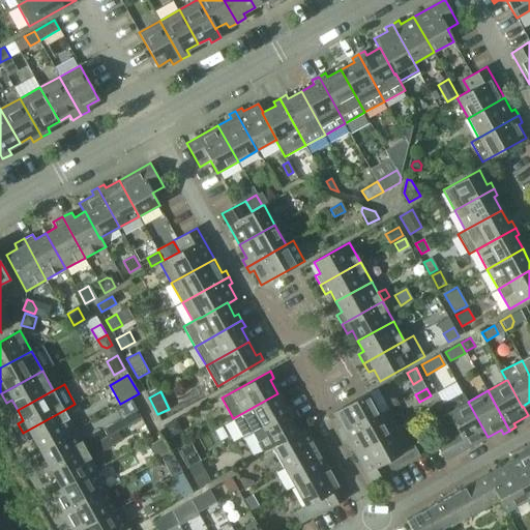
[(336,429),(341,435),(380,413),(369,392),(332,413),(341,427),(336,429)]
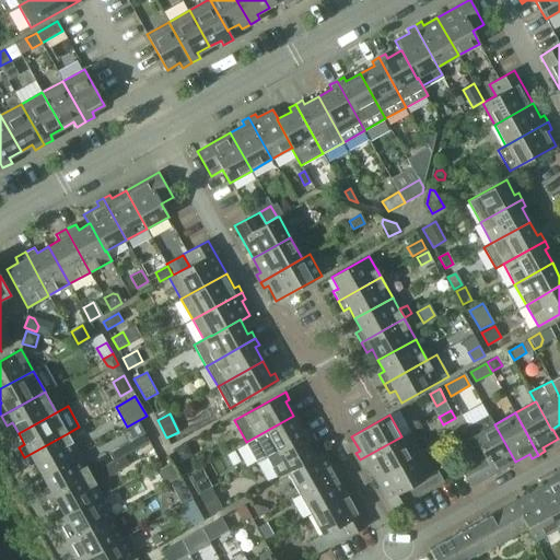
[(267,457),(308,434),(305,428),(301,430),(293,416),(246,442),(257,463),(267,457)]
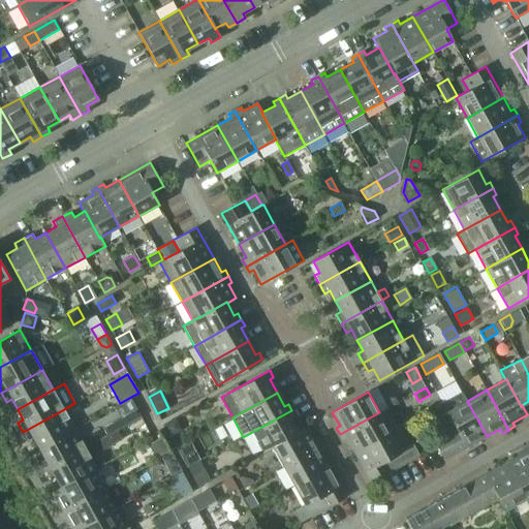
[(487,436),(467,401),(463,394),(443,405),(454,424),(432,436),(445,460),(487,436)]
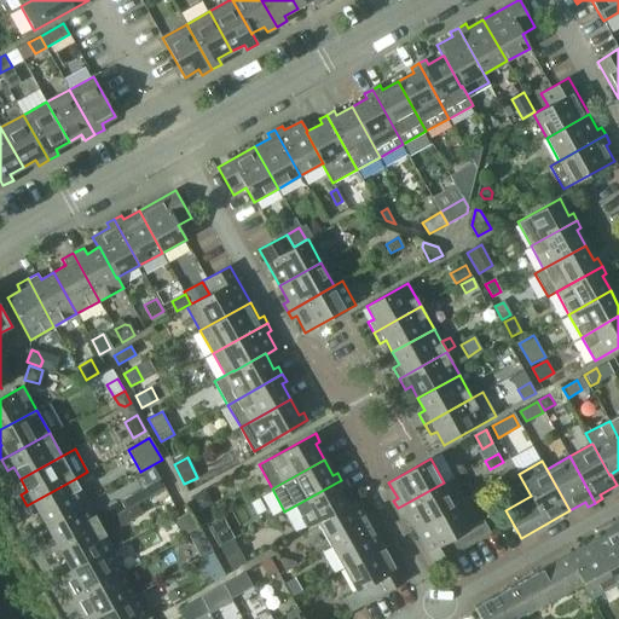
[(405,513),(415,530),(468,501),(455,478),(444,484),(444,482),(398,508),(401,515),(405,513)]
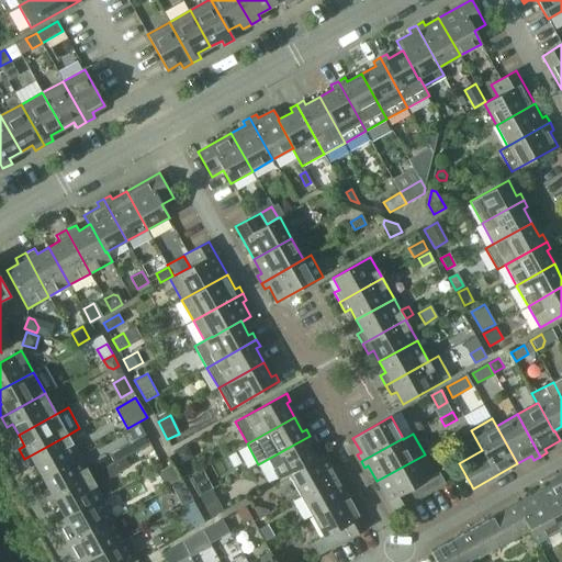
[(35,465),(41,476),(79,454),(68,435),(24,459),(30,468),(35,465)]
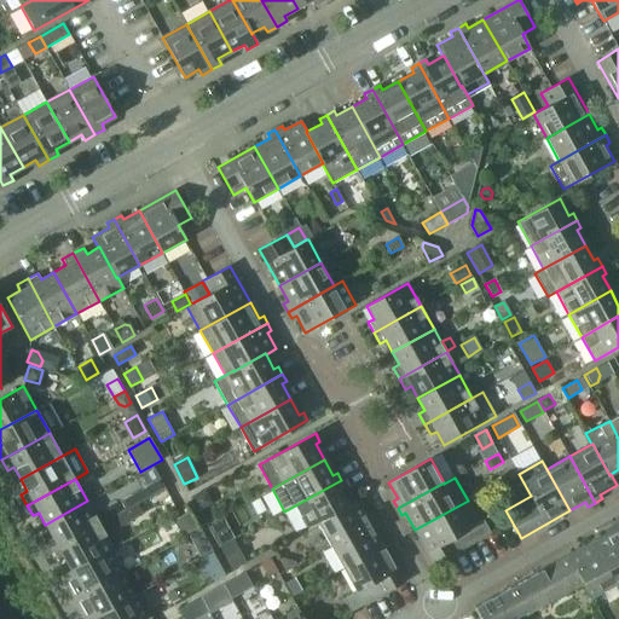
[(142,490),(121,501),(126,509),(165,487),(160,479),(142,490)]
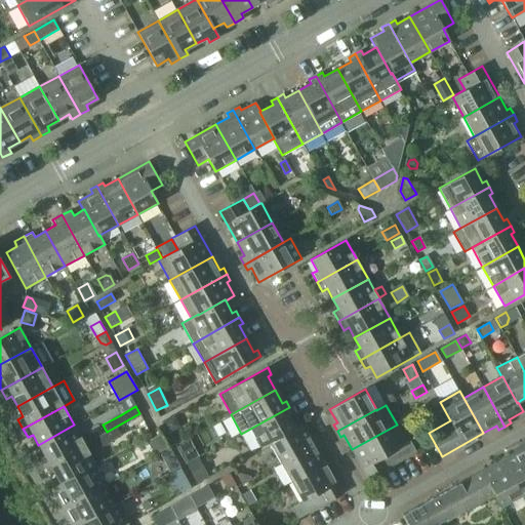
[(261,449),(271,444),(270,443),(296,429),(295,428),(289,415),(292,413),(289,407),(250,429),(261,449)]
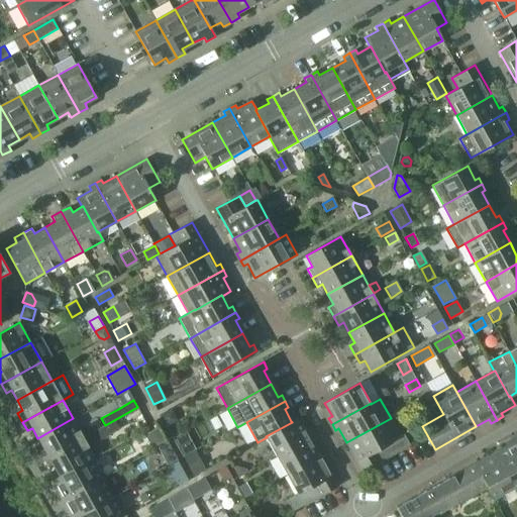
[(160,415),(166,425),(177,419),(171,409),(160,415)]
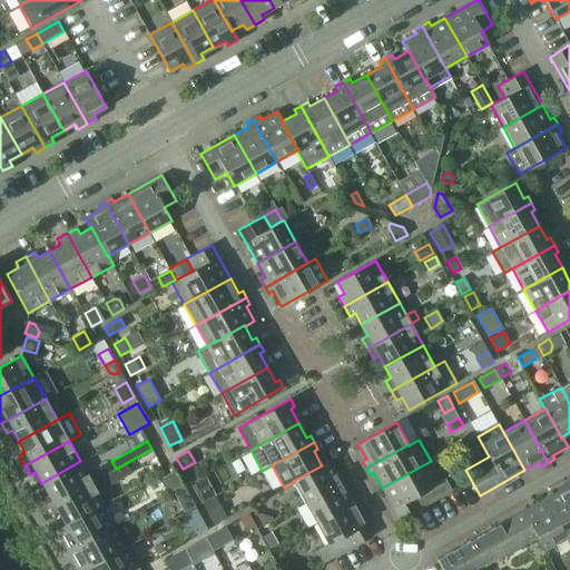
[(294,482),(305,502),(347,479),(343,472),(340,474),(331,459),(321,464),(322,465),(293,481),(294,482)]
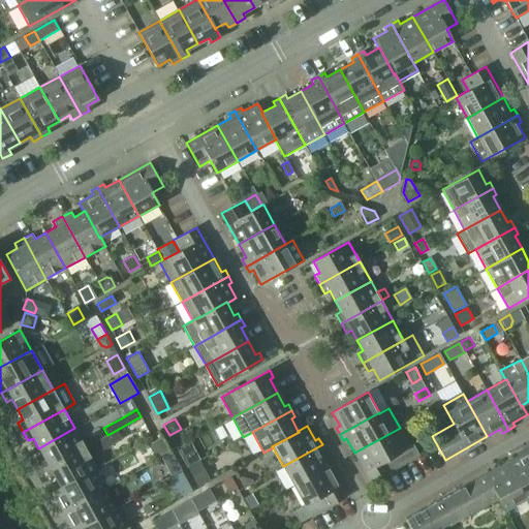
[(40,462),(45,471),(86,448),(74,428),(38,448),(44,460),(40,462)]
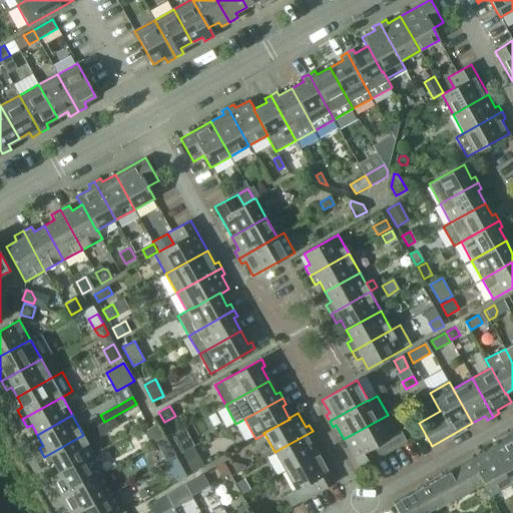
[(388,415),(344,439),(360,468),(383,456),(407,442),(401,432),(398,434),(388,415)]
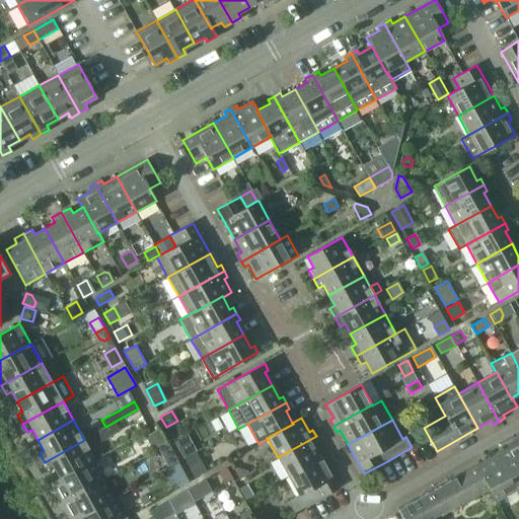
[(109,437),(104,429),(88,437),(93,445),(109,437)]
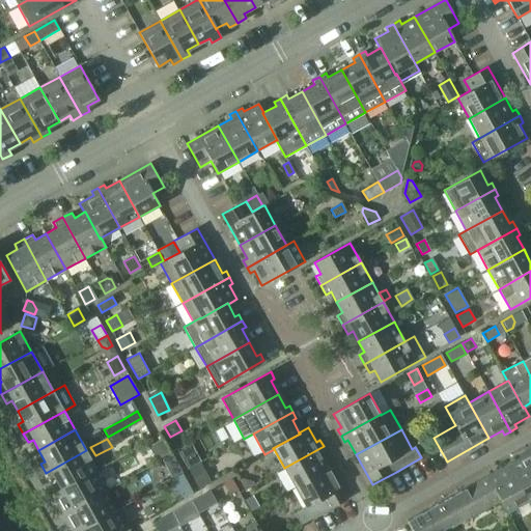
[(168,452),(161,440),(149,447),(156,459),(168,452)]
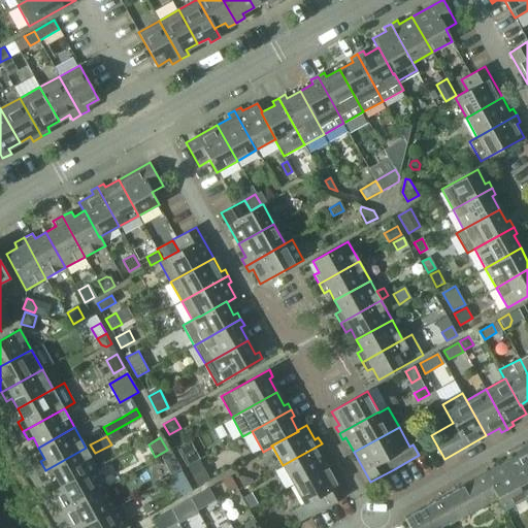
[(190,440),(176,448),(188,467),(200,460),(190,440)]
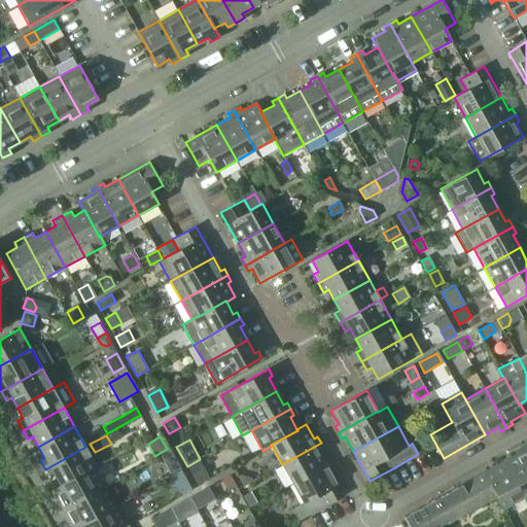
[(282,464),(292,484),(328,464),(321,451),(324,449),(321,443),(282,464)]
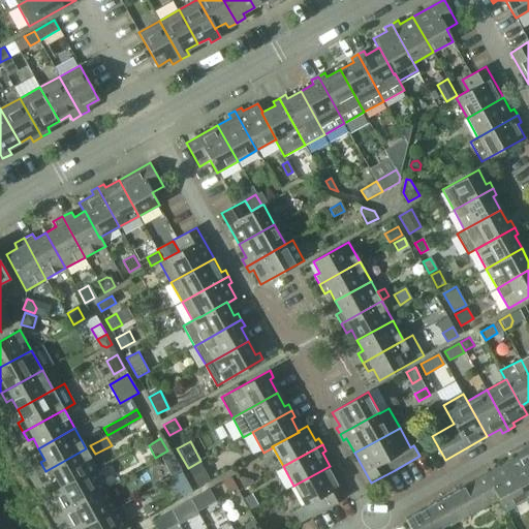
[(55,477),(60,487),(61,488),(88,473),(95,470),(97,469),(86,448),(45,471),(50,480),(55,477)]
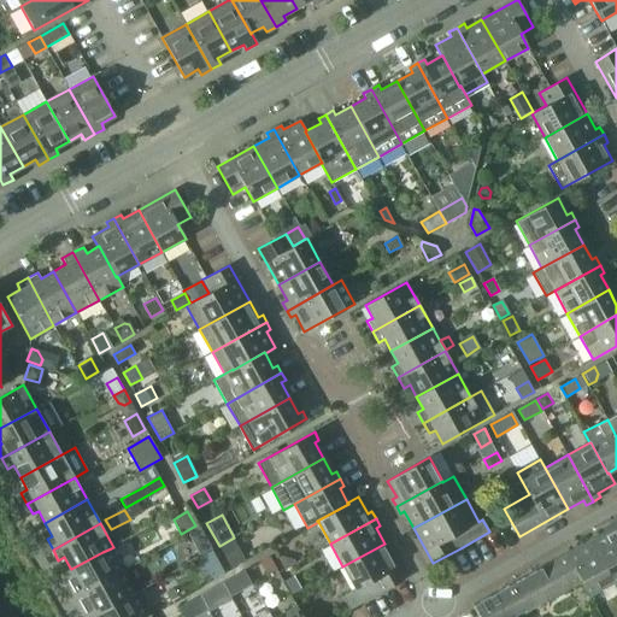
[(605,532),(589,540),(612,582),(616,580),(616,535),(610,523),(603,528),(605,532)]
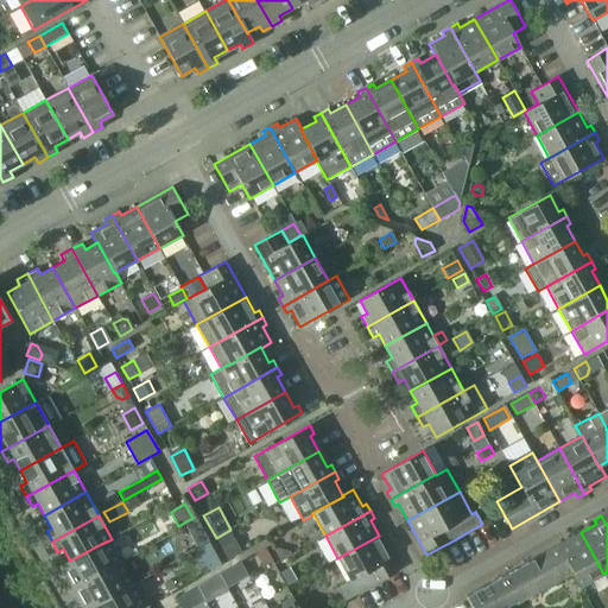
[(197,548),(208,542),(197,521),(187,527),(197,548)]
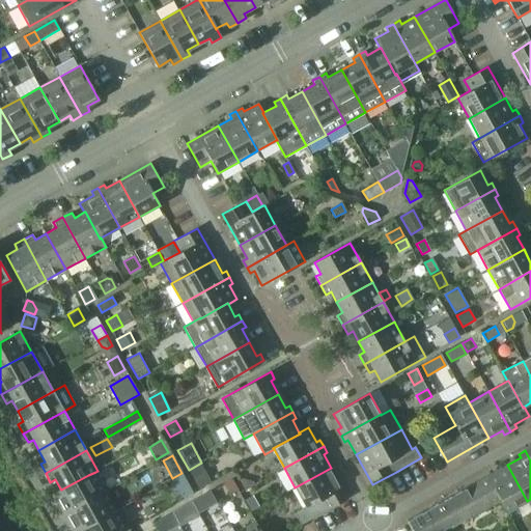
[(200,465),(190,470),(199,487),(210,482),(200,465)]
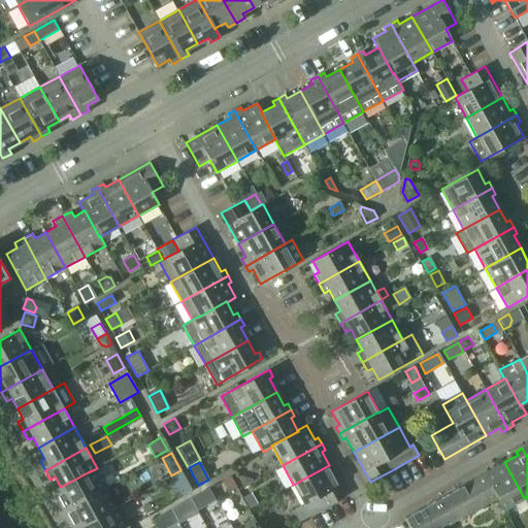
[(504,462),(463,486),(476,509),(497,497),(504,509),(524,498),(504,462)]
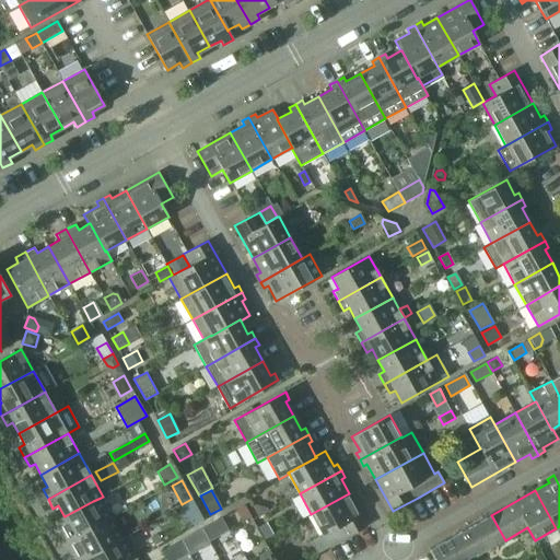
[(349,493),(311,514),(323,536),(311,543),(317,553),(368,526),(349,493)]
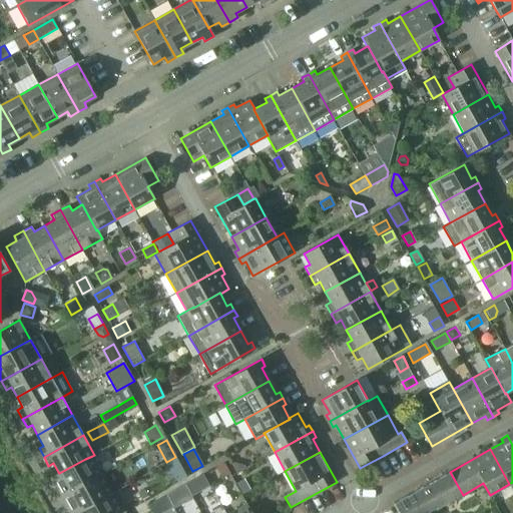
[(54,492),(57,499),(102,473),(92,456),(85,459),(59,473),(58,472),(50,477),(57,490),(54,492)]
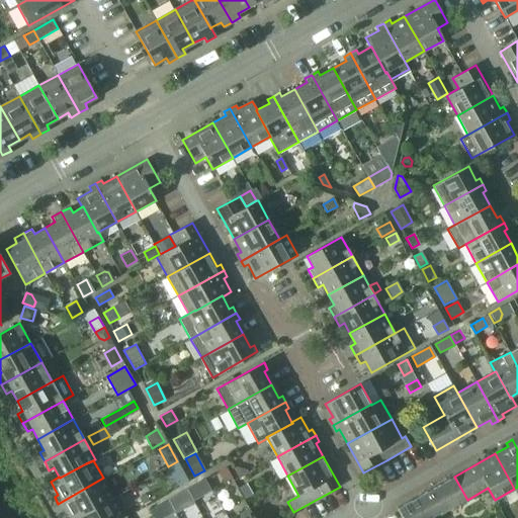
[(178,462),(169,467),(179,487),(189,481),(178,462)]
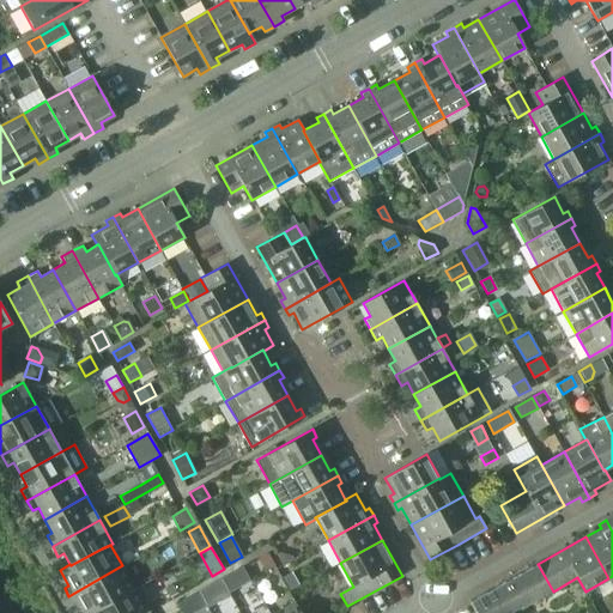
[(281,552),(277,553),(283,565),(293,558),(292,556),(281,552)]
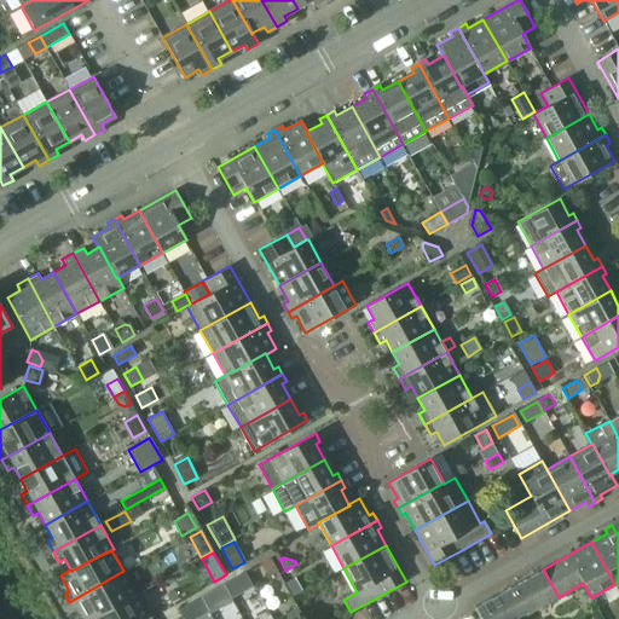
[(267,576),(277,571),(271,559),(261,565),(267,576)]
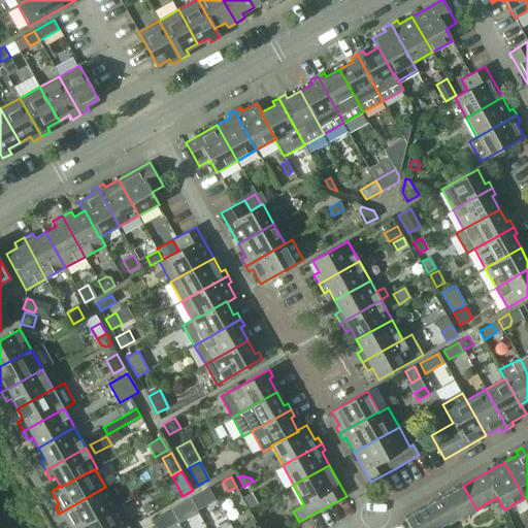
[(404,518),(409,527),(441,527),(444,527),(476,509),(463,486),(404,518)]
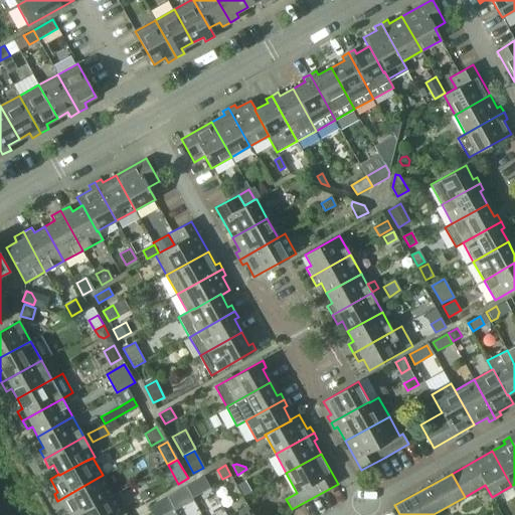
[(64,505),(69,514),(75,514),(114,494),(103,475),(57,501),(61,507),(64,505)]
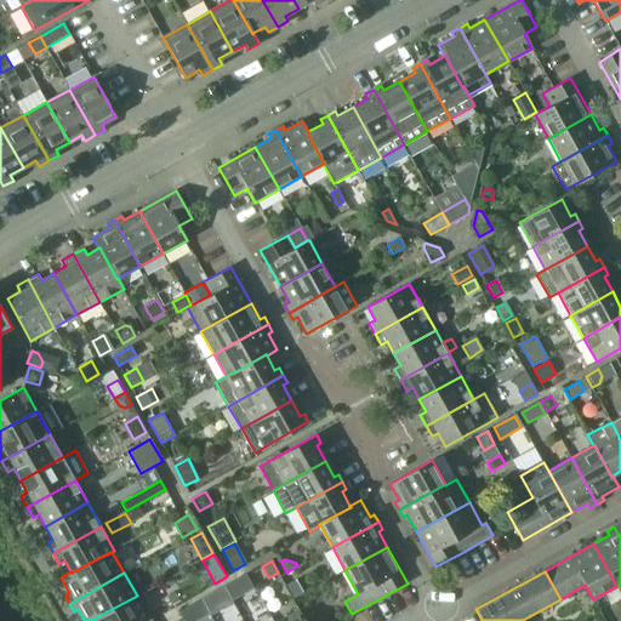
[(246,575),(226,586),(233,599),(254,587),(246,575)]
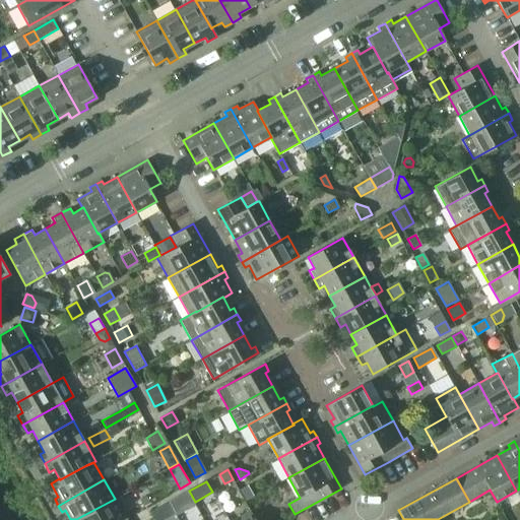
[(245,502),(253,497),(248,488),(240,492),(245,502)]
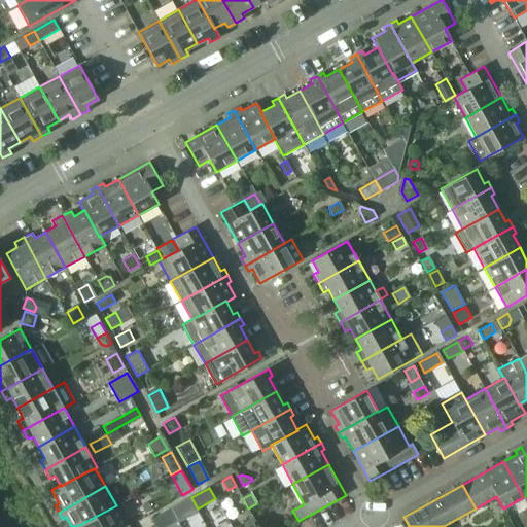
[(190,498),(172,507),(179,521),(198,511),(190,498)]
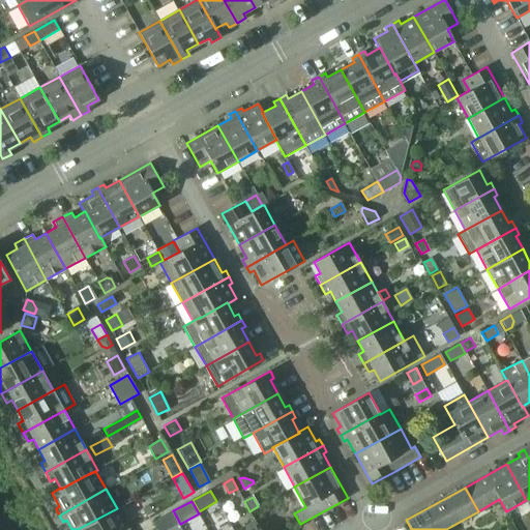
[(117,508),(78,529),(124,529),(127,528),(117,508)]
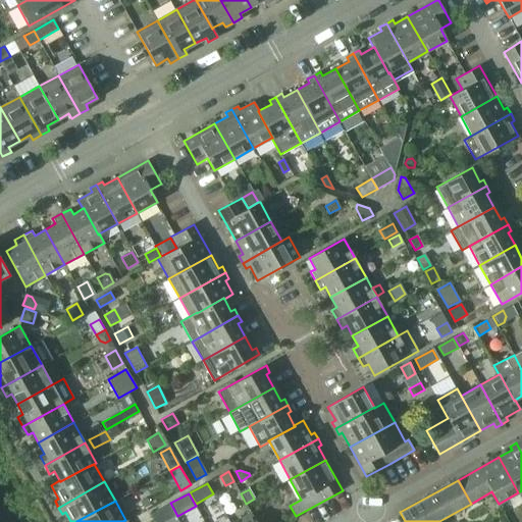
[(158,511),(151,514),(155,521),(162,521),(164,521),(158,511)]
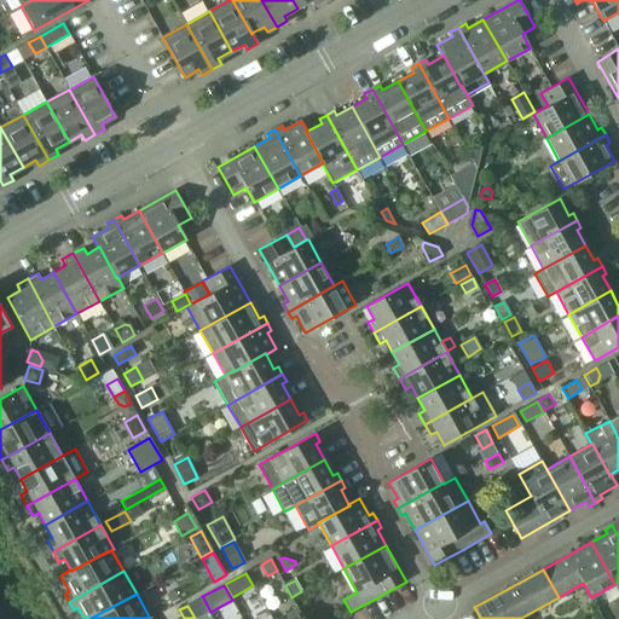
[(304,618),(298,607),(277,618),(320,618),(319,614),(311,618),(304,618)]
